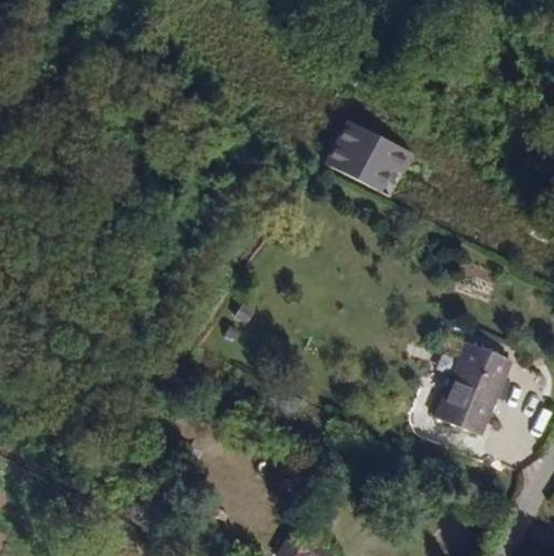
[(411,152),(349,119),(324,166),(389,197),(411,152)]
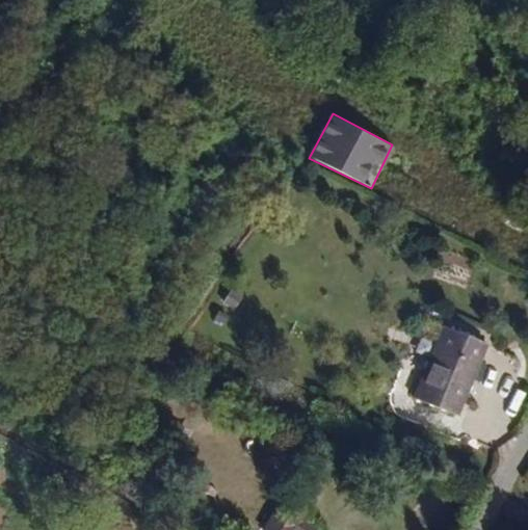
[(221,310),(216,317),(226,323),(231,316),(221,310)]
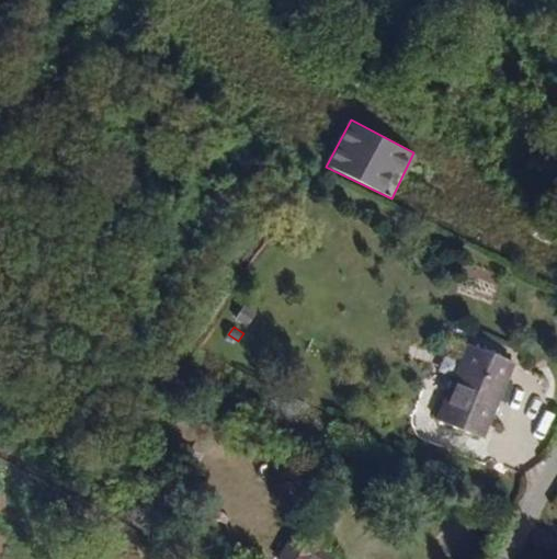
[(470,342),(464,357),(479,364),(485,349),(470,342)]
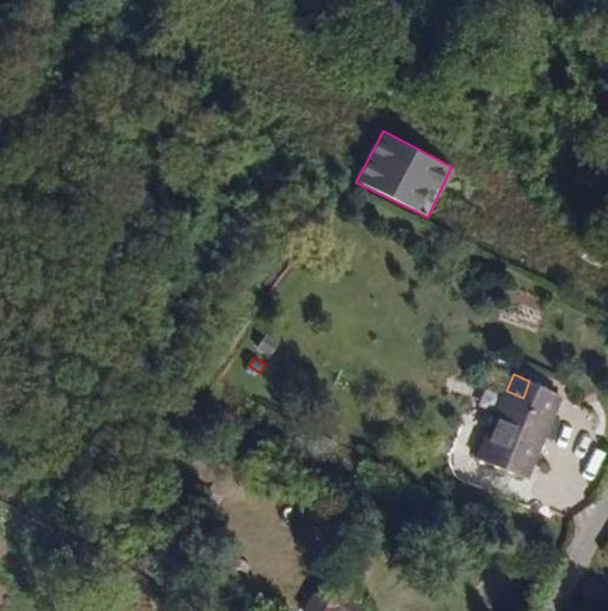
[(523,398),(506,391),(479,458),(529,478),(563,394),(529,381),(523,398)]
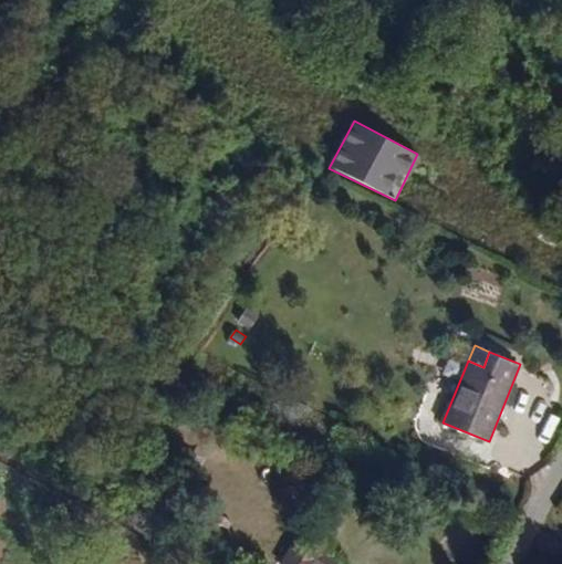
[(336,563),(340,559),(313,540),(308,549),(298,563),(336,563)]
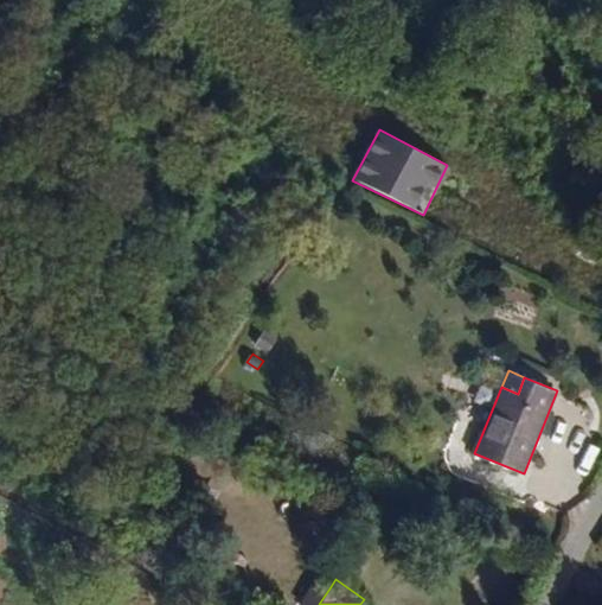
[(303,604),(319,604),(330,588),(316,580),(302,604),(303,604)]
